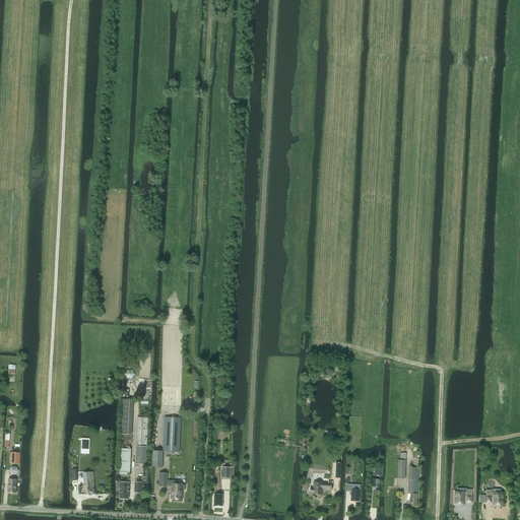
[(165,416),(163,451),(179,452),(181,417),(165,416)]
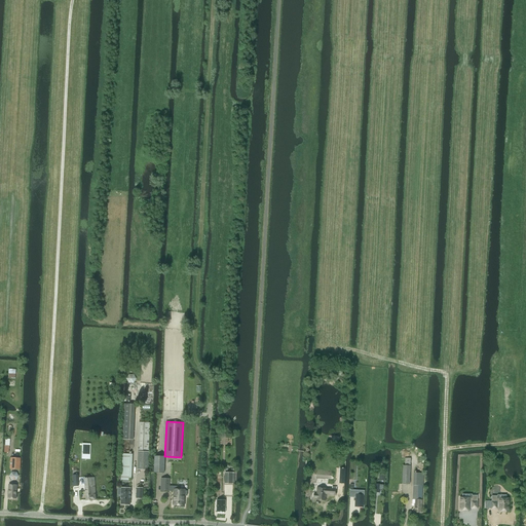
[(149,452),(148,452),(150,422),(140,422),(138,470),(148,470),(149,452)]
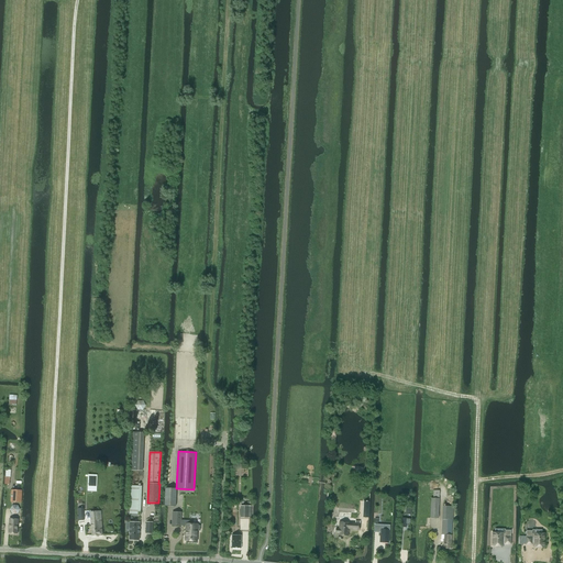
[(88,478),(87,492),(97,492),(97,475),(94,475),(94,478),(88,478)]
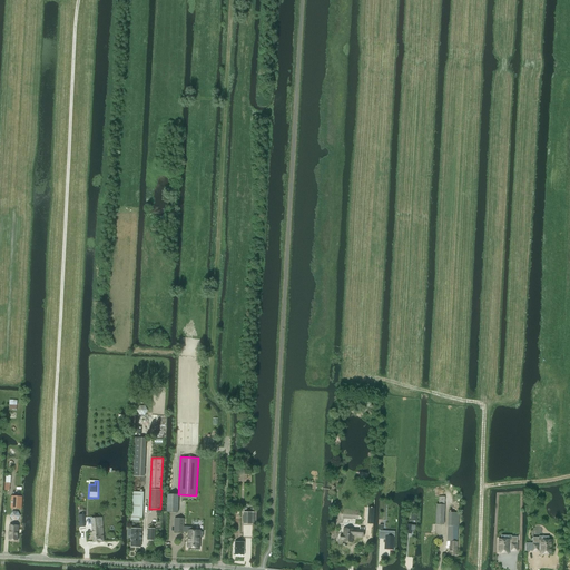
[(178,512),(178,494),(169,494),(167,493),(167,497),(167,512),(178,512)]
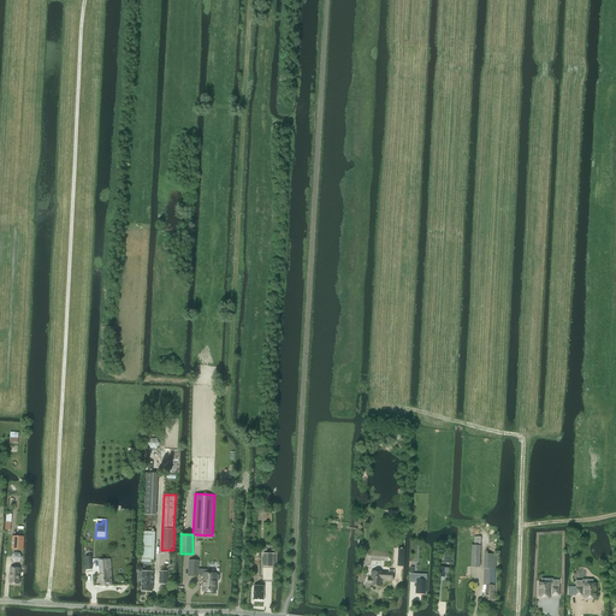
[(13,535),(12,550),(24,550),(24,537),(22,537),(16,535),(13,535)]
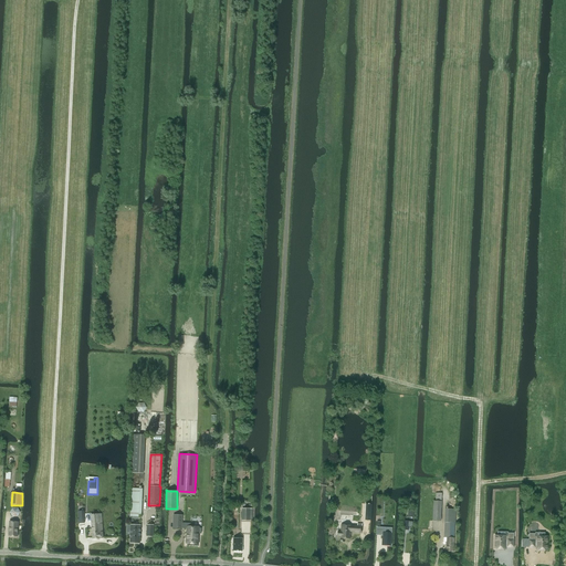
[(433,501),(432,521),(441,521),(442,501),(441,501),(436,501),(433,501)]
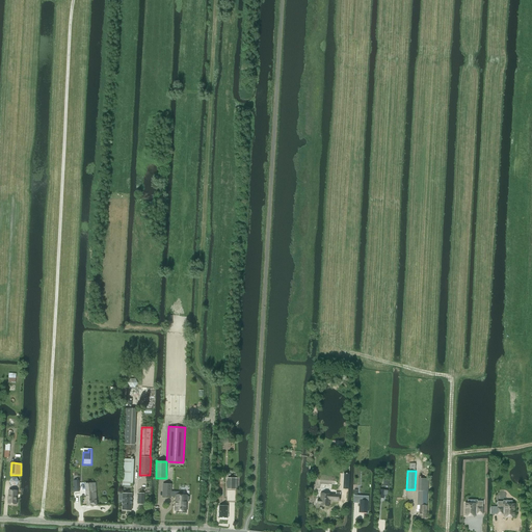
[(228,478),(228,488),(237,489),(237,478),(228,478)]
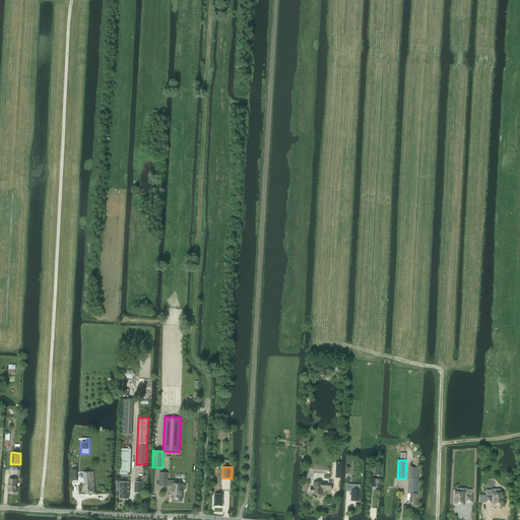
[(416,507),(417,480),(418,480),(418,468),(409,467),(408,479),(408,494),(410,494),(410,507),(416,507)]
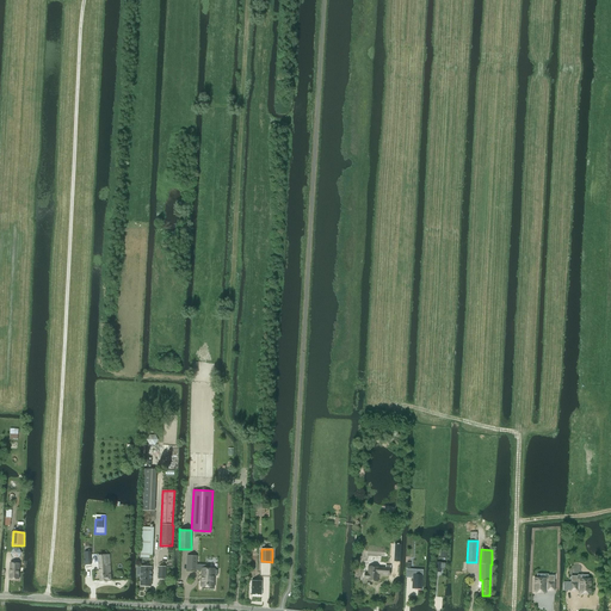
[(100,581),(111,581),(109,555),(98,555),(100,581)]
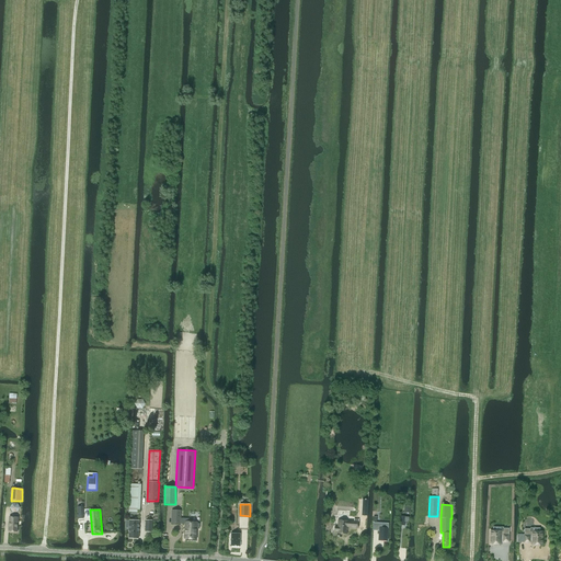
[(172,511),(171,523),(180,524),(185,524),(185,522),(191,522),(191,518),(181,518),(181,511),(172,511)]
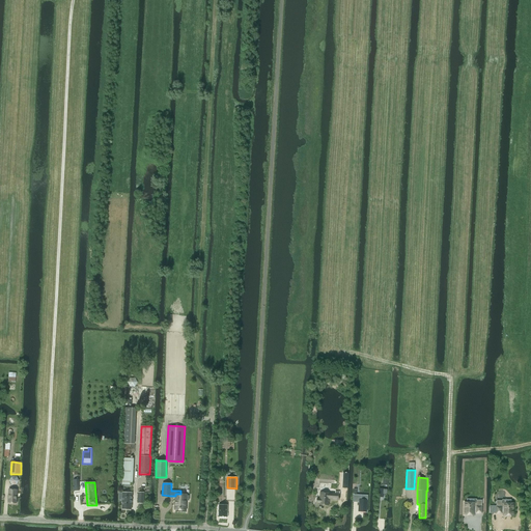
[(9,490),(8,503),(17,504),(17,503),(18,490),(9,490)]
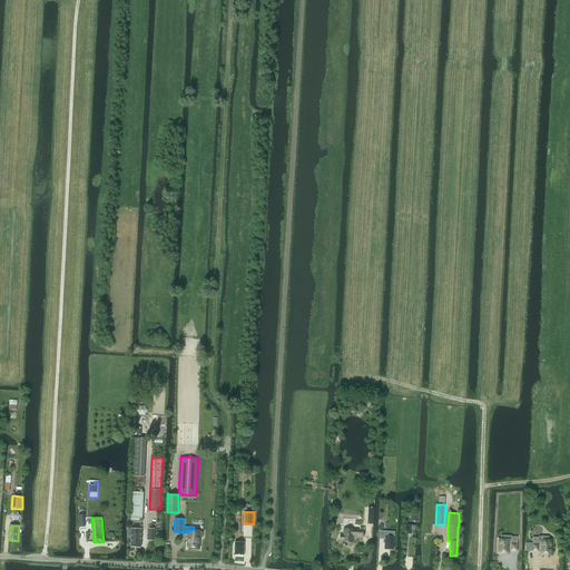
[(341,534),(340,540),(343,540),(342,542),(353,542),(353,536),(364,537),(365,528),(360,527),(360,529),(343,528),(343,534),(341,534)]
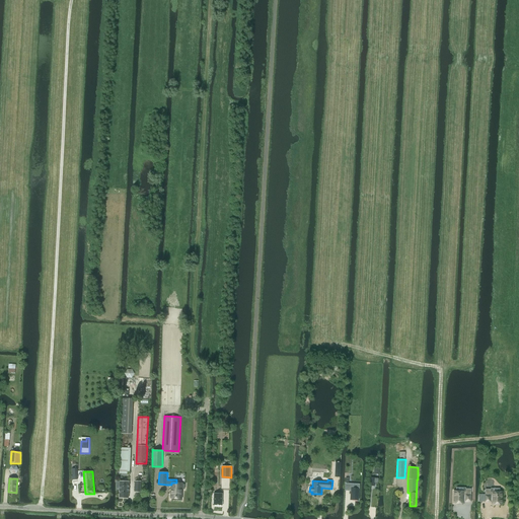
[(117,482),(117,489),(120,489),(119,498),(128,498),(129,492),(128,492),(128,489),(129,489),(129,482),(120,482),(117,482)]
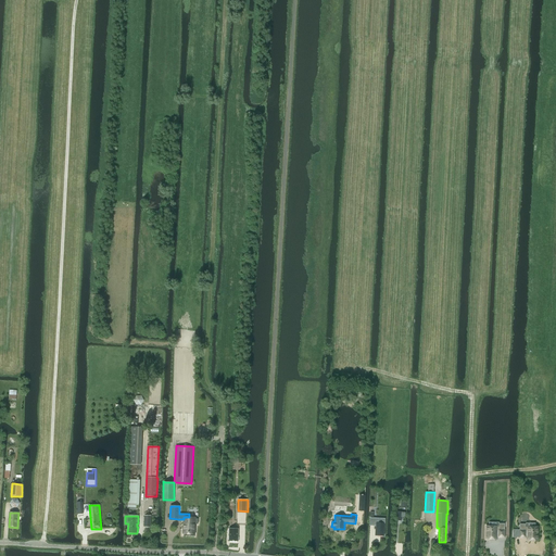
[(184,519),(182,534),(194,534),(196,525),(198,525),(199,519),(196,519),(196,517),(189,517),(184,517),(184,519)]
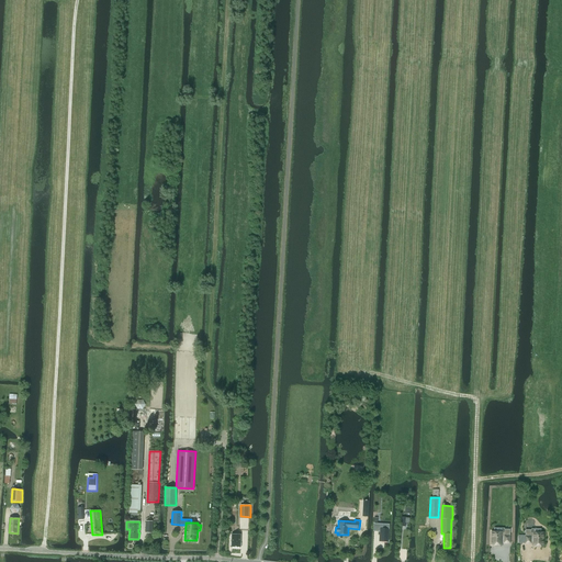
[(389,542),(389,529),(381,529),(380,541),(389,542)]
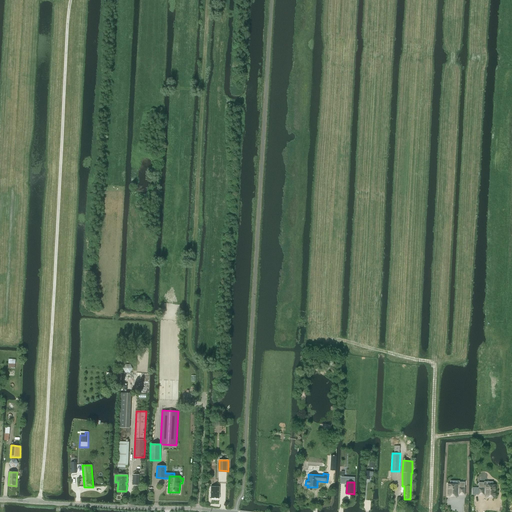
[(459,482),(459,485),(448,484),(448,496),(457,496),(458,494),(465,495),(465,482),(459,482)]
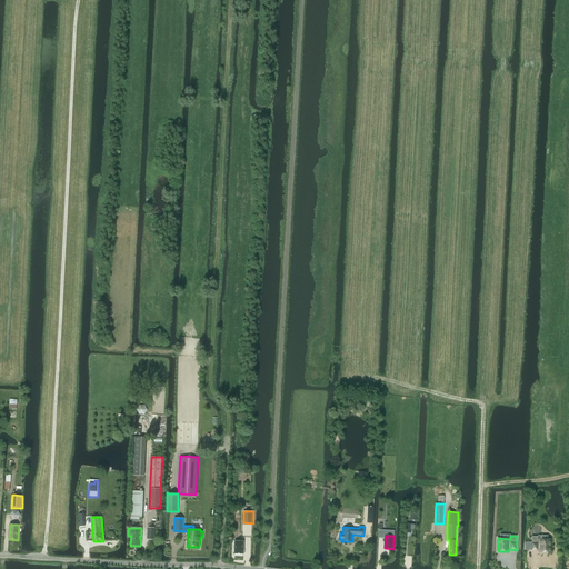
[(538,539),(538,537),(532,537),(532,550),(538,550),(540,550),(540,552),(550,552),(550,539),(538,539)]
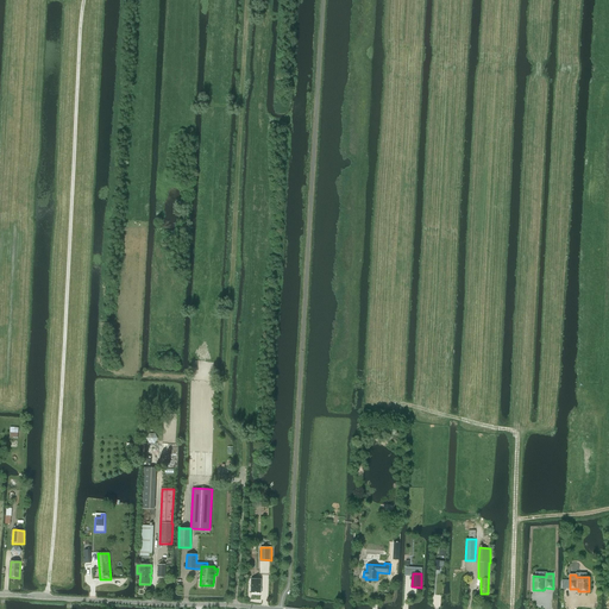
[(251,578),(251,592),(261,594),(261,579),(251,578)]
